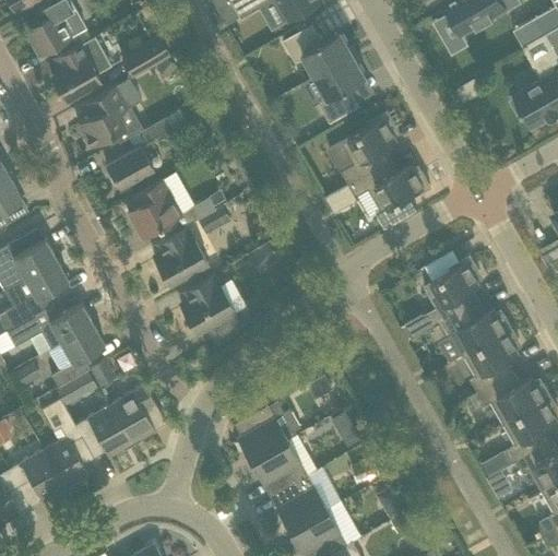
[(9,0),(15,11),(35,0),(9,0)]
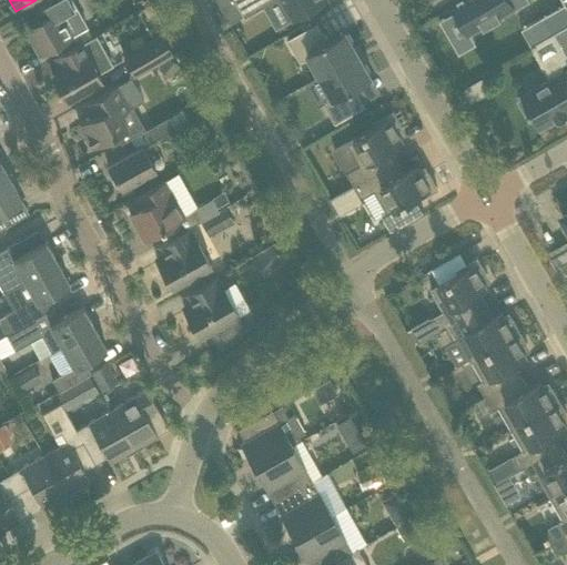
[(27,30),(40,56),(72,39),(61,19),(74,11),(68,0),(56,0),(34,12),(40,23),(27,30)]
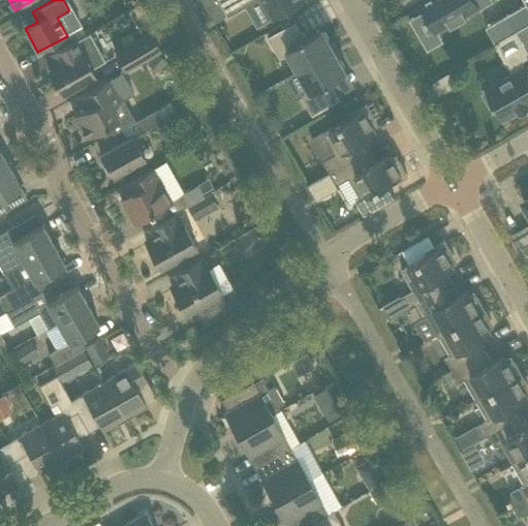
[(200,0),(208,11),(227,0),(200,0)]
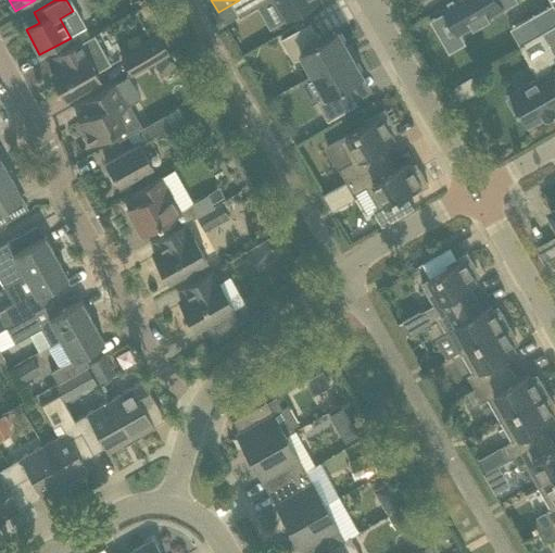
[(239,0),(218,12),(227,26),(240,19),(241,20),(276,0),(289,22),(323,2),(322,0),(239,0)]
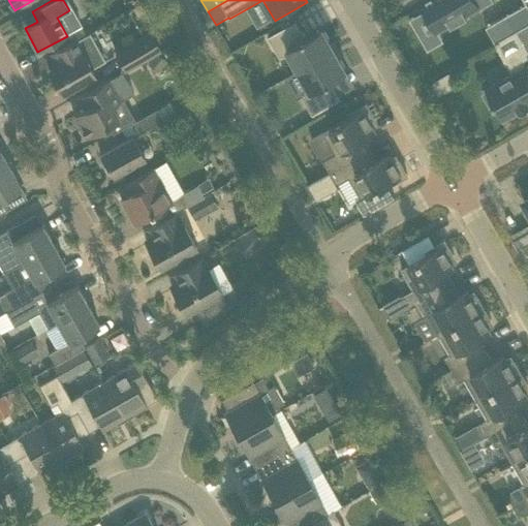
[(430,22),(436,34),(449,27),(451,29),(452,28),(451,27),(465,19),(466,20),(467,20),(466,17),(477,10),(478,12),(493,4),(490,0),(428,0),(421,5),(427,18),(425,19),(427,23),(430,22)]
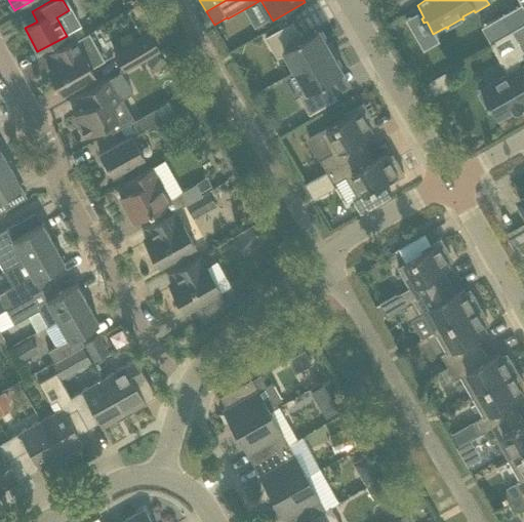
[(500,21),(510,36),(513,34),(523,28),(523,7),(500,21)]
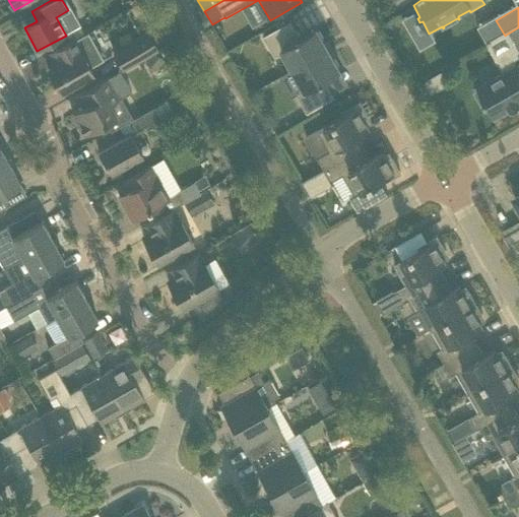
[(275,58),(287,58),(296,72),(330,52),(318,30),(302,40),(293,23),(265,39),(275,58)]
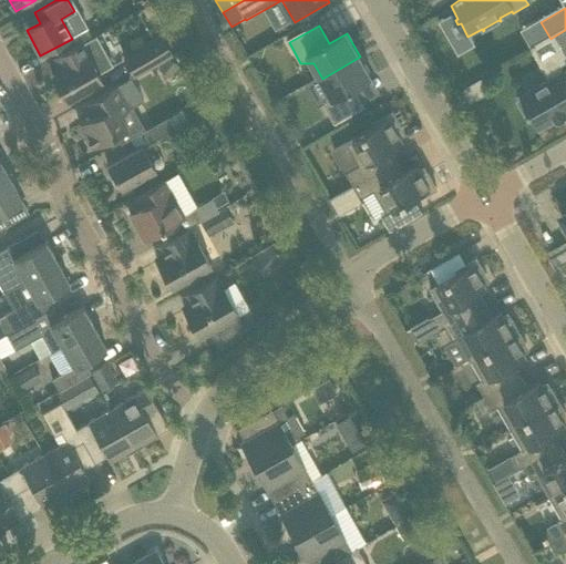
[(565,30),(554,37),(565,57),(565,30)]
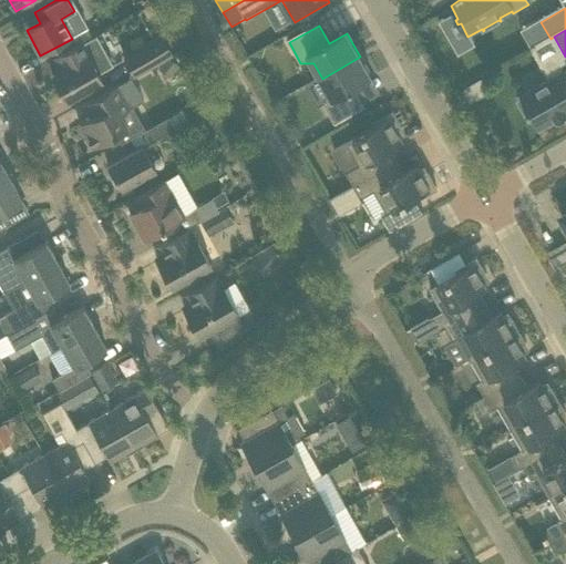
[(114,68),(96,37),(55,61),(62,72),(59,74),(63,82),(57,86),(67,103),(101,83),(98,78),(114,68)]
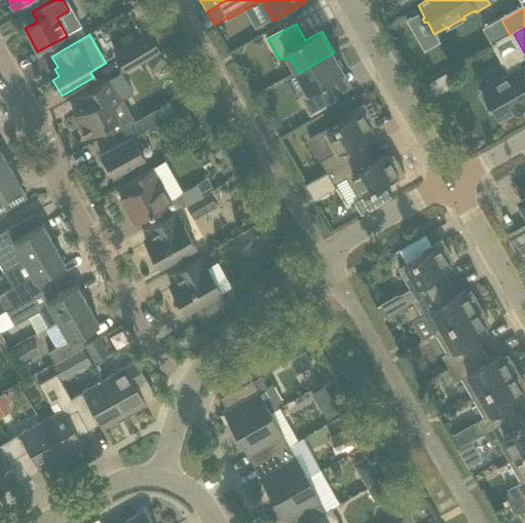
[(151,36),(150,34),(114,54),(125,74),(153,59),(157,57),(161,54),(160,52),(163,49),(154,34),(151,36)]
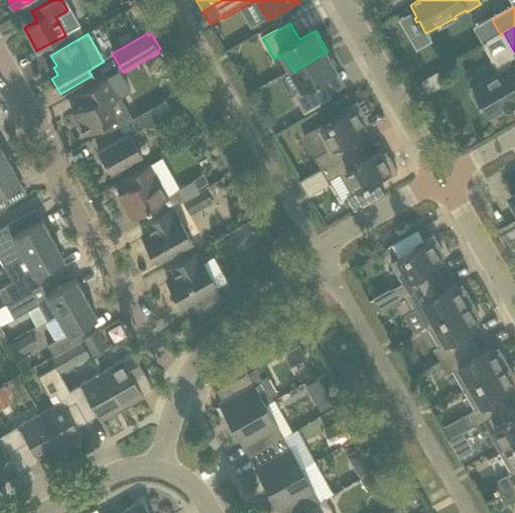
[(340,72),(328,51),(293,72),(301,86),(295,96),(305,115),(334,99),(324,82),(340,72)]
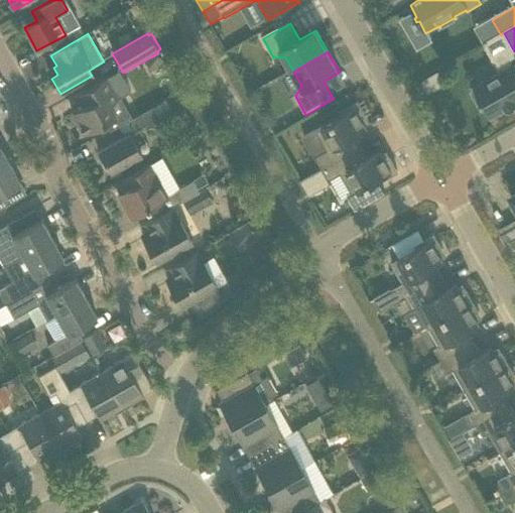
[(154,55),(150,57),(144,65),(155,74),(163,62),(154,55)]
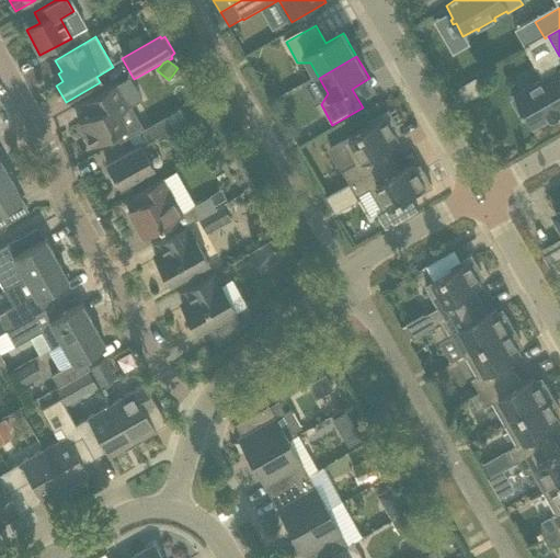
[(517,100),(513,103),(522,116),(525,114),(534,129),(551,121),(552,122),(559,117),(559,70),(556,65),(539,73),(544,81),(515,98),(517,100)]
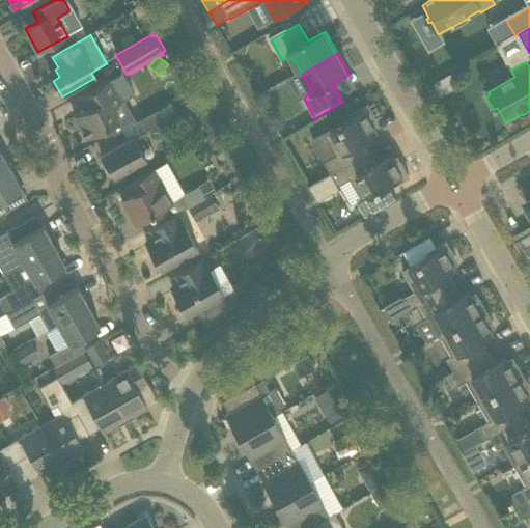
[(122,104),(110,82),(79,100),(86,112),(75,118),(87,140),(119,121),(112,109),(122,104)]
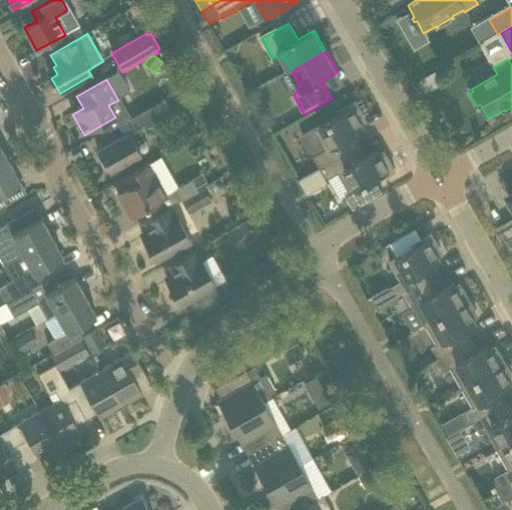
[(315,157),(322,169),(361,147),(355,136),(366,130),(361,120),(366,118),(357,103),(320,124),(321,126),(315,130),(326,150),(315,157)]
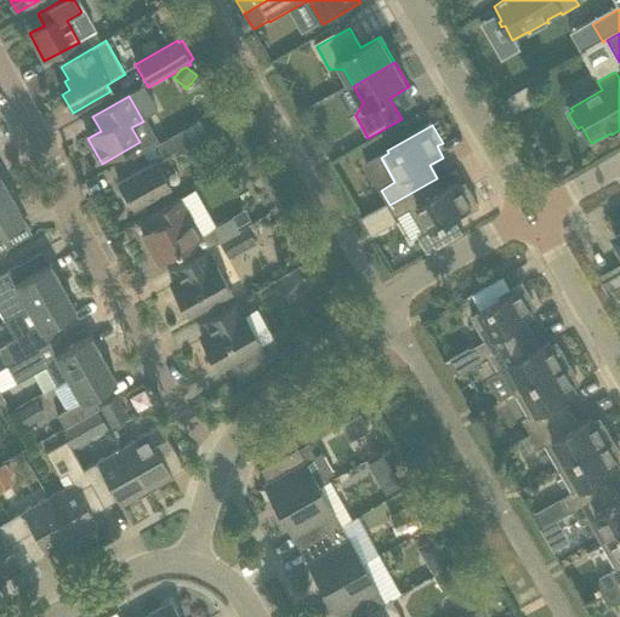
[(192,144),(185,131),(154,148),(161,161),(192,144)]
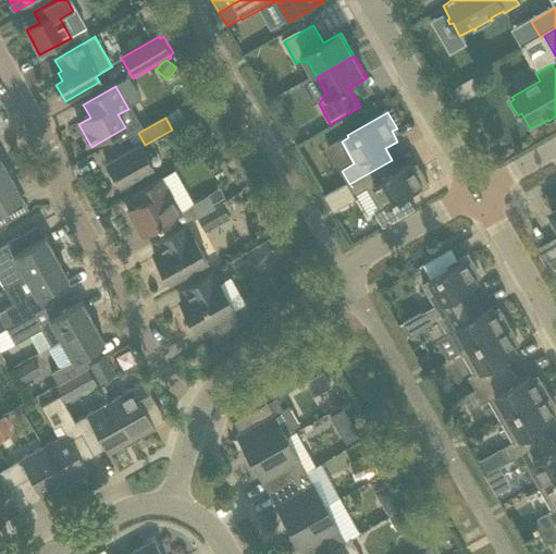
[(153,170),(140,146),(107,165),(112,176),(109,179),(114,188),(118,186),(120,188),(153,170)]
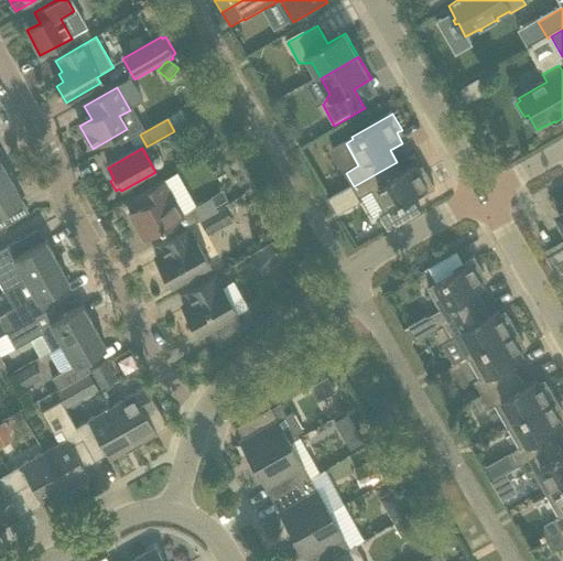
[(0,187),(11,182),(0,161),(0,187)]
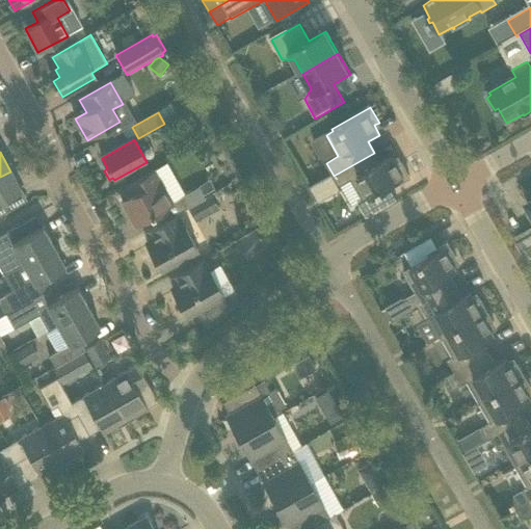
[(374,153),(334,176),(340,187),(352,181),(365,203),(390,188),(392,190),(412,179),(402,163),(398,166),(392,157),(380,163),(374,153)]
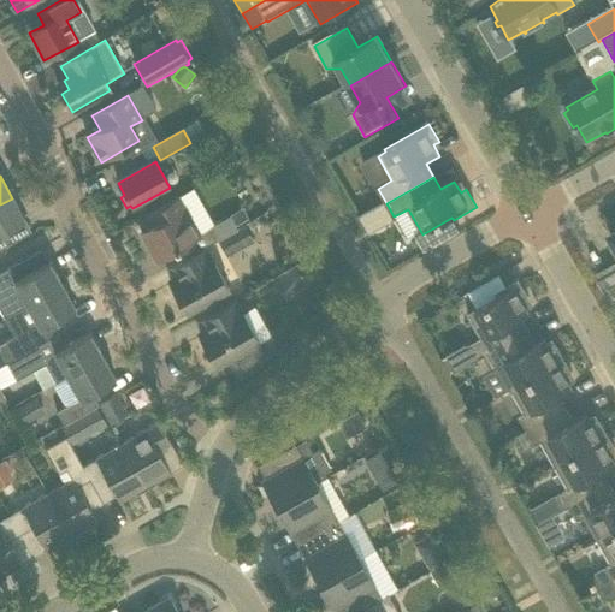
[(12,198),(0,205),(0,251),(10,247),(3,235),(25,221),(12,198)]
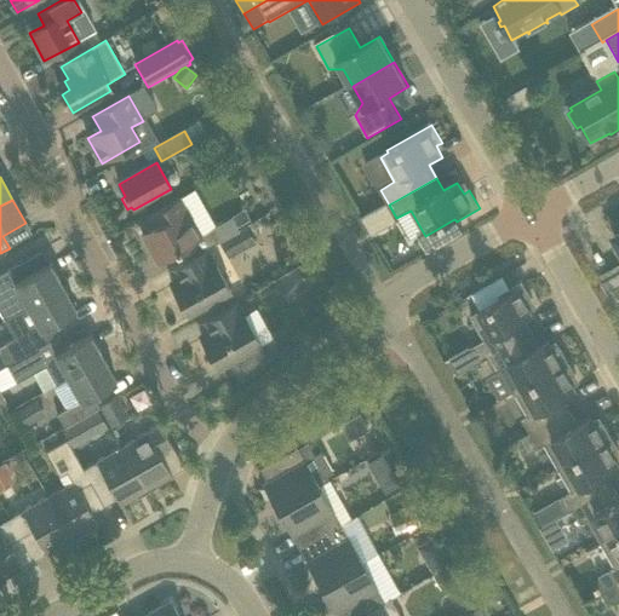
[(201,239),(179,200),(149,218),(155,229),(142,236),(158,264),(202,239),(201,239)]
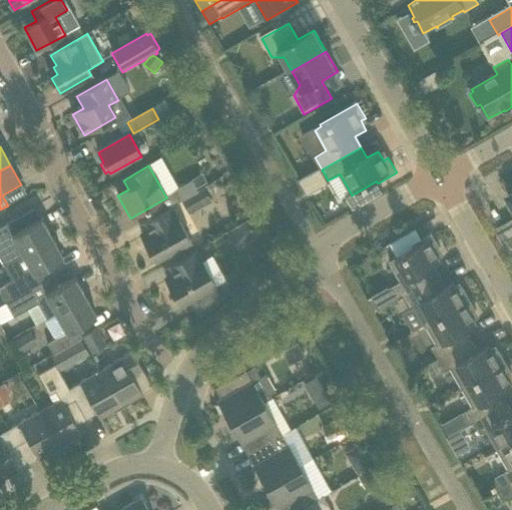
[(172,207),(197,193),(191,182),(166,197),(167,197),(172,207)]
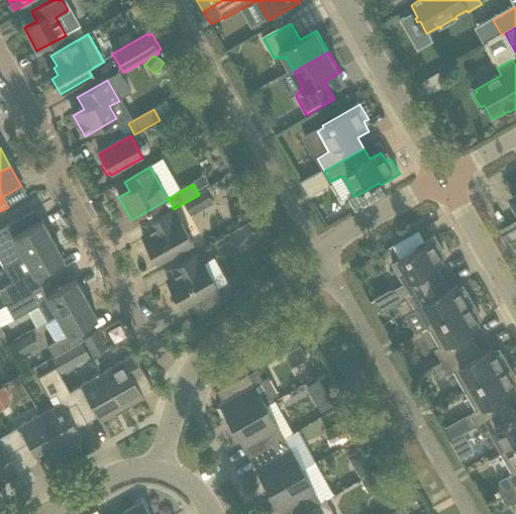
[(515,197),(513,199),(515,204),(515,230),(504,237),(515,259),(515,197)]
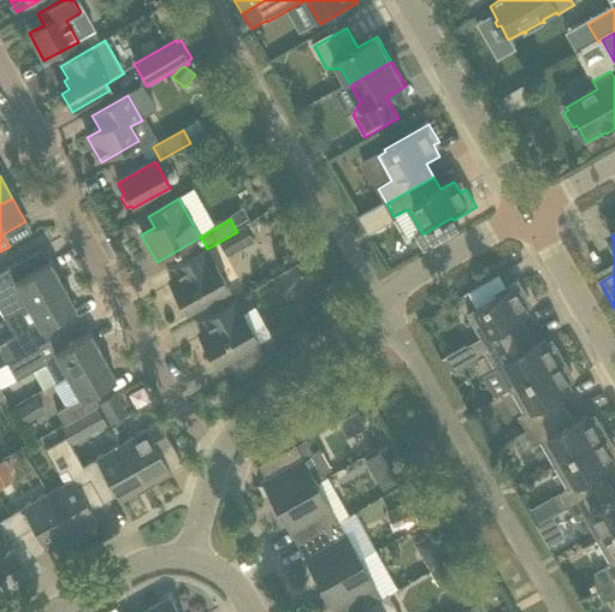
[(230,292),(206,250),(171,269),(178,283),(171,287),(188,316),(230,292)]
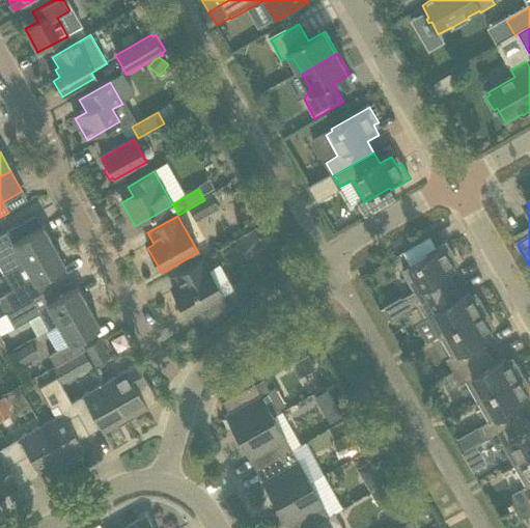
[(0,269),(4,276),(24,265),(54,248),(43,228),(22,240),(16,228),(0,237),(0,269)]
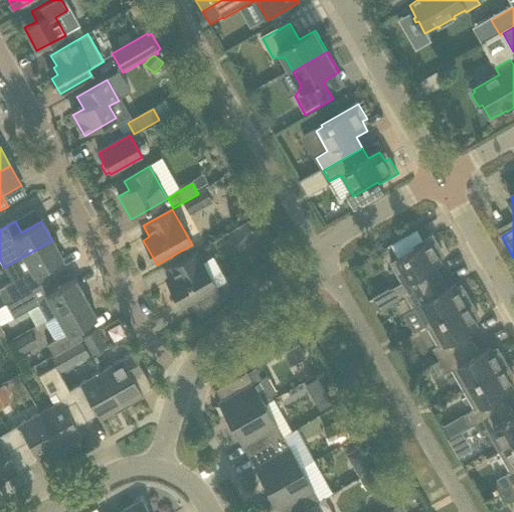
[(443,251),(435,236),(415,246),(417,249),(391,264),(403,285),(392,291),(391,289),(374,299),(375,300),(374,301),(381,313),(395,305),(405,299),(438,281),(432,270),(444,263),(438,253),(443,251)]
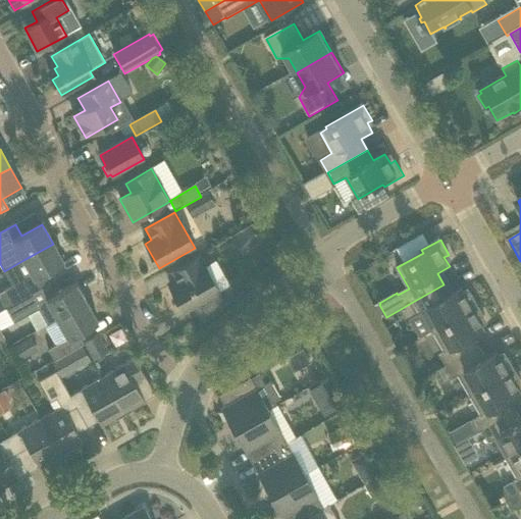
[(0,299),(6,310),(50,286),(44,275),(64,263),(53,244),(23,260),(4,271),(13,288),(0,295),(0,299)]
